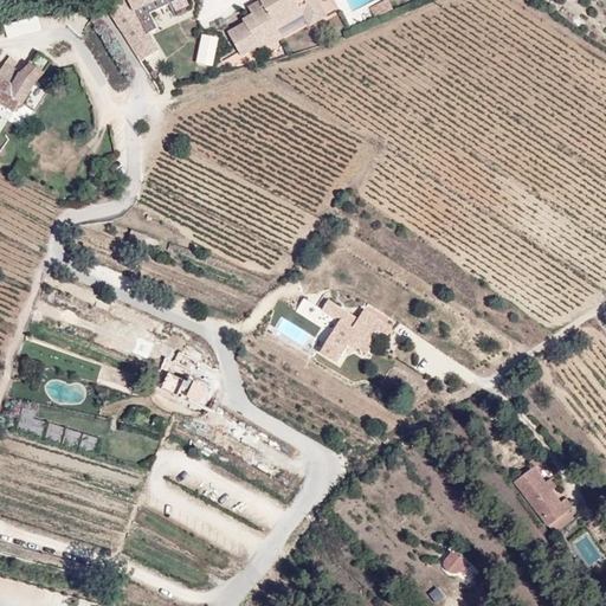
[(148,66),(163,57),(154,38),(160,34),(150,17),(173,7),(176,15),(191,8),(187,0),(114,0),(110,2),(148,66)]
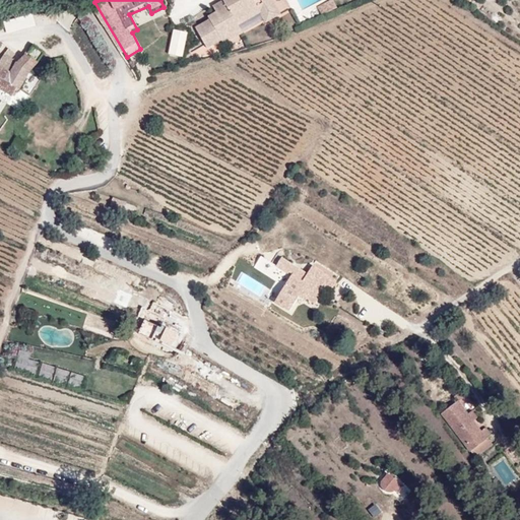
[(265,12),(271,21),(286,13),(278,0),(226,0),(216,6),(220,12),(211,17),(213,19),(199,28),(210,49),(225,40),(224,39),(245,28),(243,24),(241,20),(263,8),(265,12)]
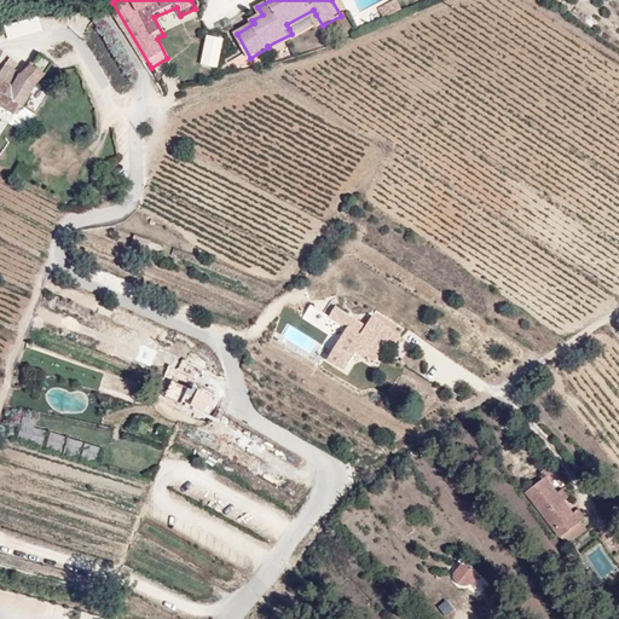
[(377,10),(382,19),(400,10),(395,0),(377,10)]
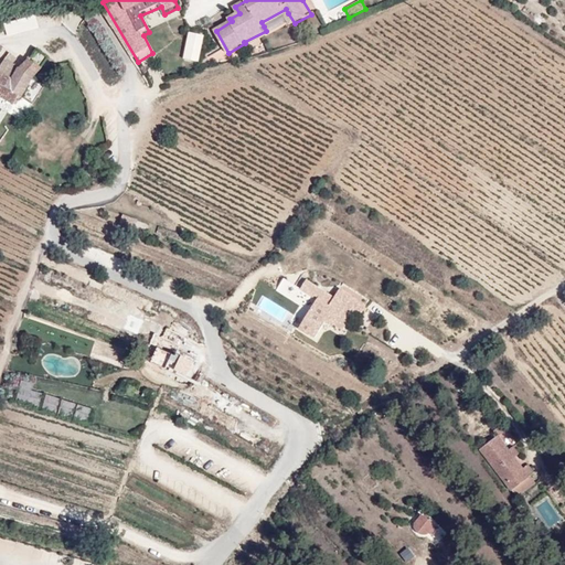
[(286,9),(262,22),(264,27),(288,13),(286,9)]
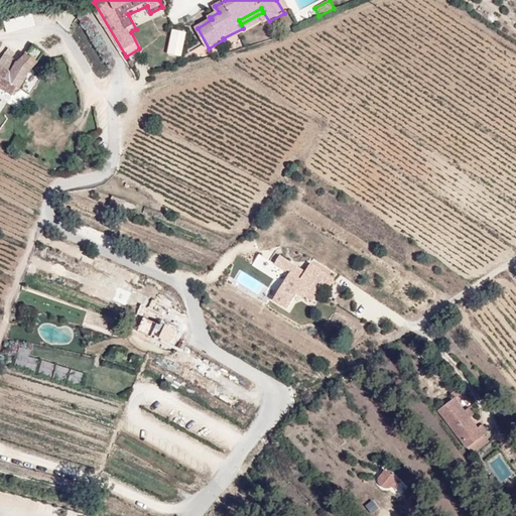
[(171,28),(166,53),(180,57),(186,32),(171,28)]
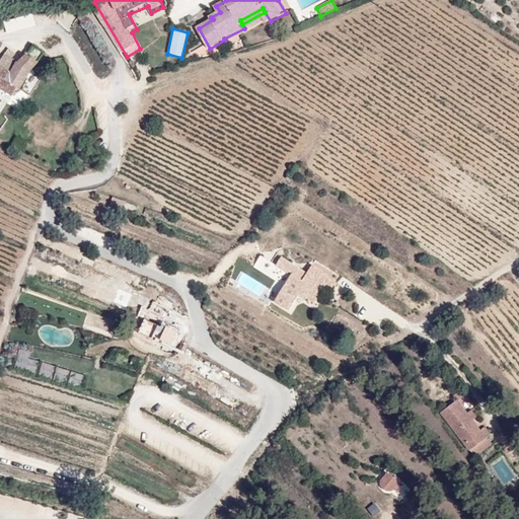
[(244,28),(224,39),(227,44),(246,32),(244,28)]
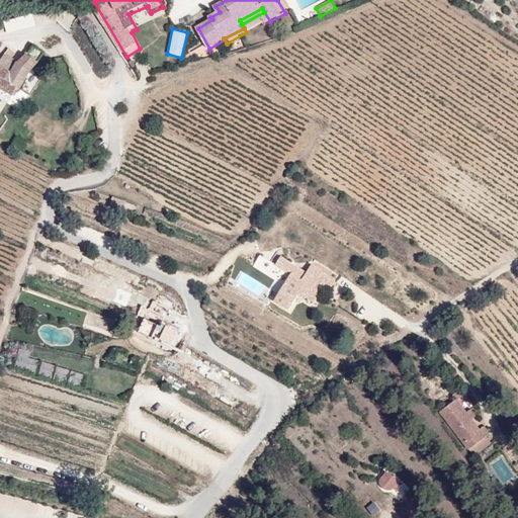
[(0,87),(14,96),(18,89),(19,90),(31,71),(46,53),(34,45),(20,64),(12,59),(16,54),(10,49),(0,63),(0,87)]
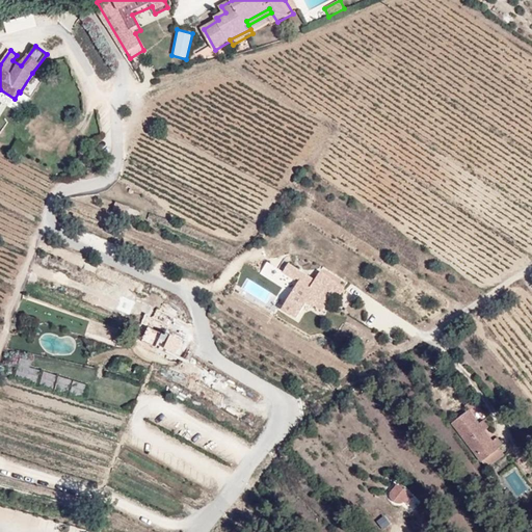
[(164,68),(150,75),(154,82),(168,75),(164,68)]
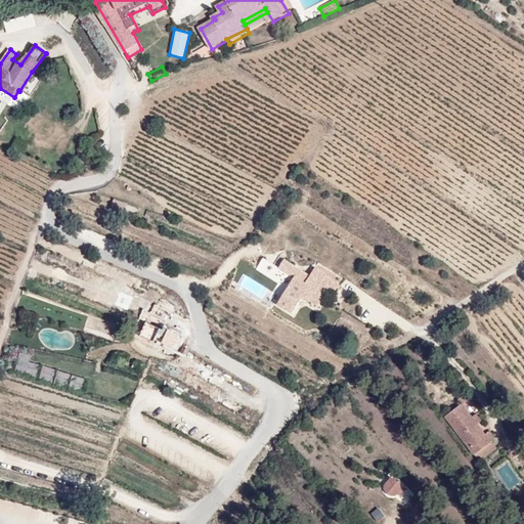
[(11,149),(24,153),(27,142),(14,139),(11,149)]
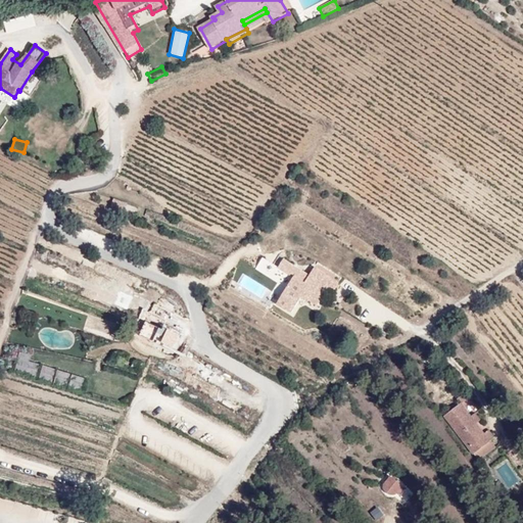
[(112,198),(108,210),(123,215),(126,202),(112,198)]
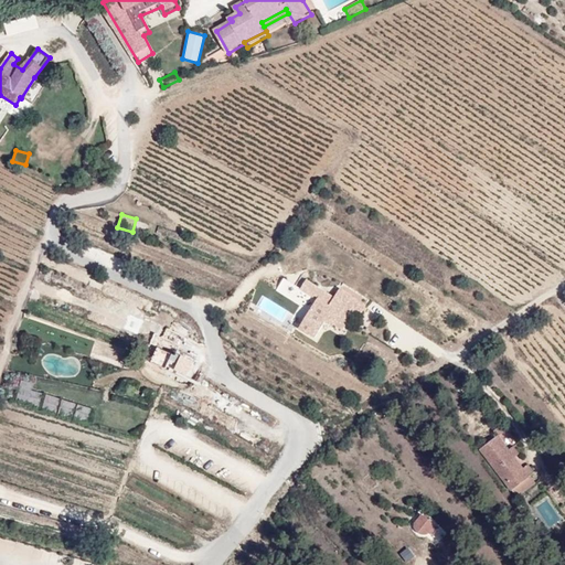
[(344,309),(349,301),(337,294),(330,304),(302,287),(297,295),(275,283),(267,295),(331,332),(339,320),(352,327),(359,317),(344,309)]
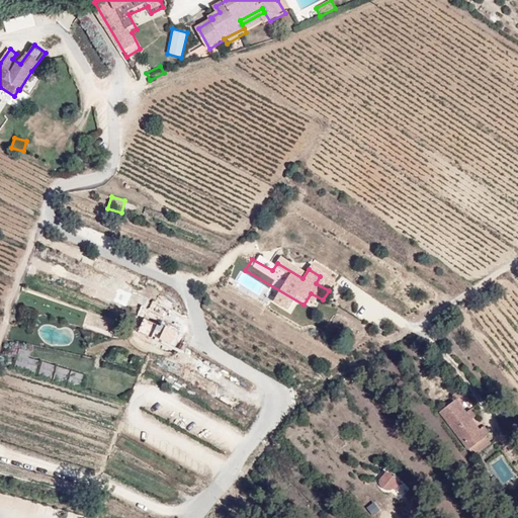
[(333,283),(320,276),(316,283),(329,290),(333,283)]
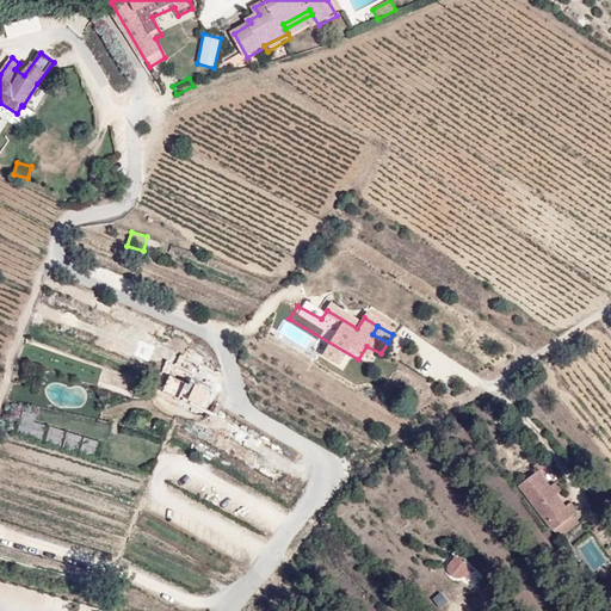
[(42,439),(45,424),(34,421),(36,413),(22,411),(17,434),(42,439)]
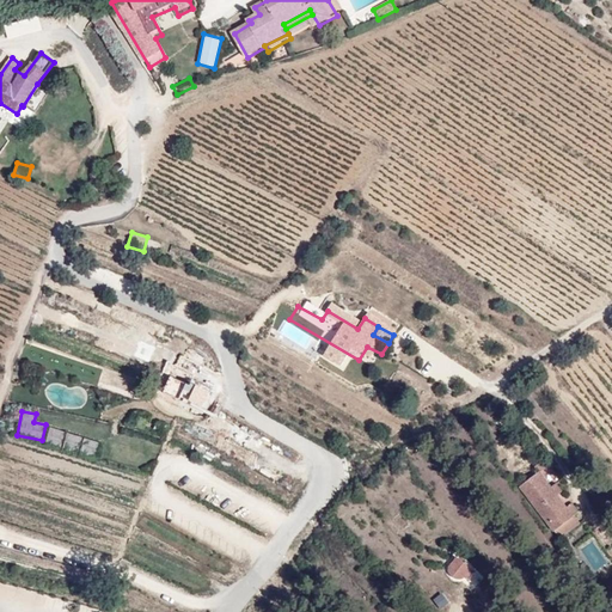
[(50,427),(46,442),(60,447),(65,430),(50,427)]
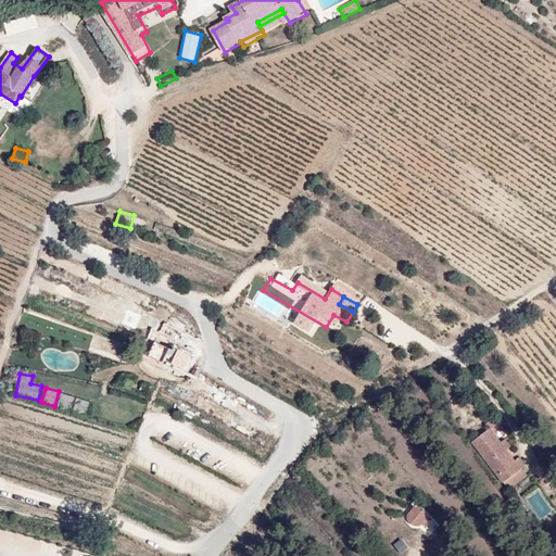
[(71,411),(74,396),(60,393),(57,407),(71,411)]
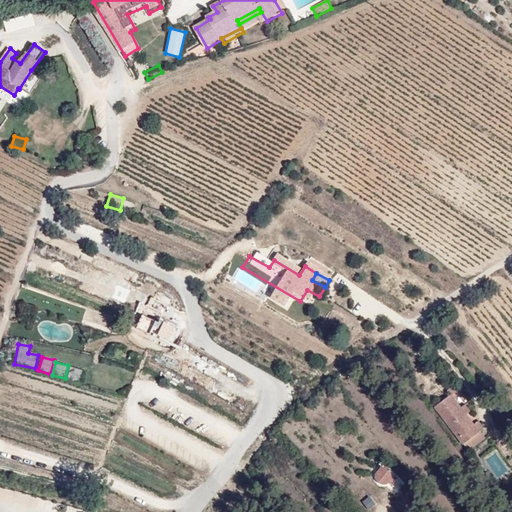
[(80,381),(82,368),(69,366),(66,379),(80,381)]
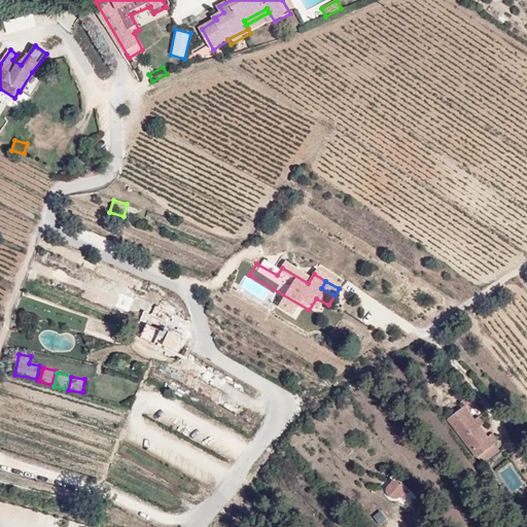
[(488,430),(467,401),(451,413),(482,456),(487,453),(488,454),(494,452),(504,443),(498,435),(494,438),(488,430)]
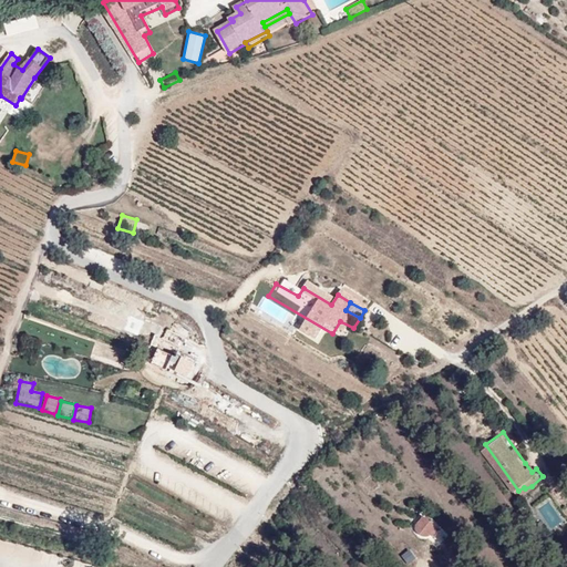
[(537,467),(531,459),(525,463),(532,472),(536,468),(537,467)]
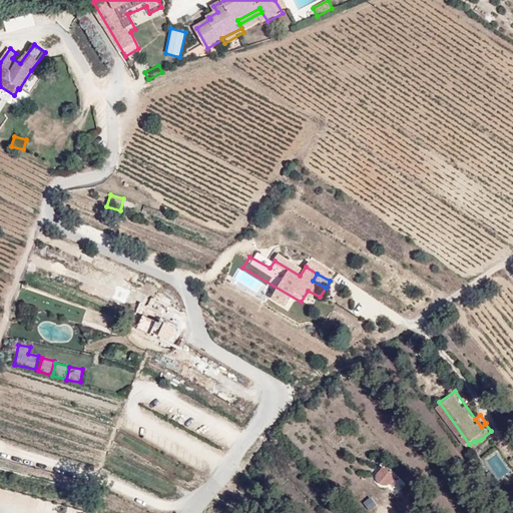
[(391,467),(381,454),(371,463),(372,471),(377,475),(380,476),(391,467)]
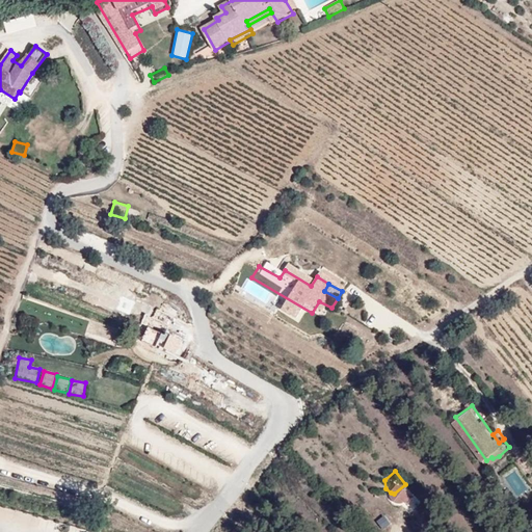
[(381,530),(391,526),(386,515),(376,520),(381,530)]
